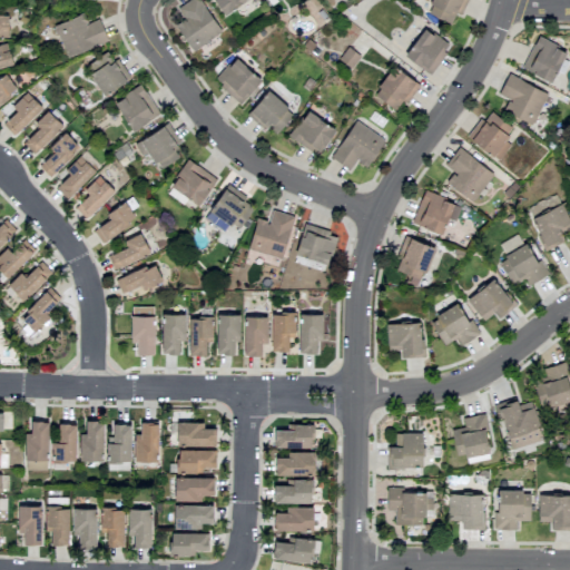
[(188,0),(175,8),(182,20),(175,23),(190,51),(220,35),(202,0),(188,0)]
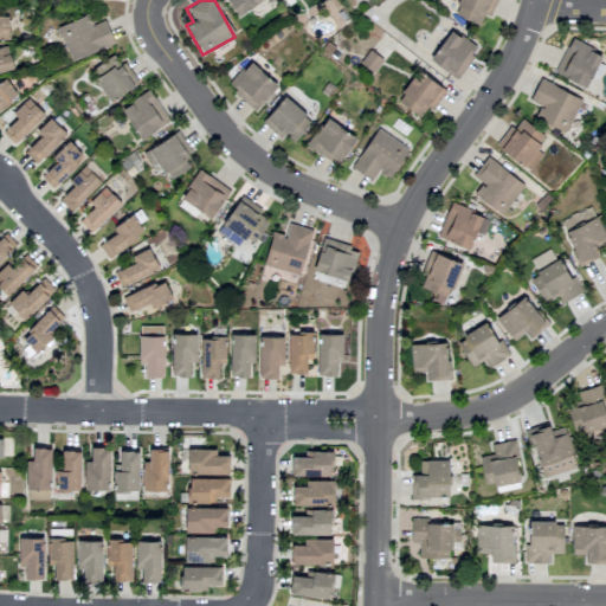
[(260,0),(227,0),(239,15),(260,0)]
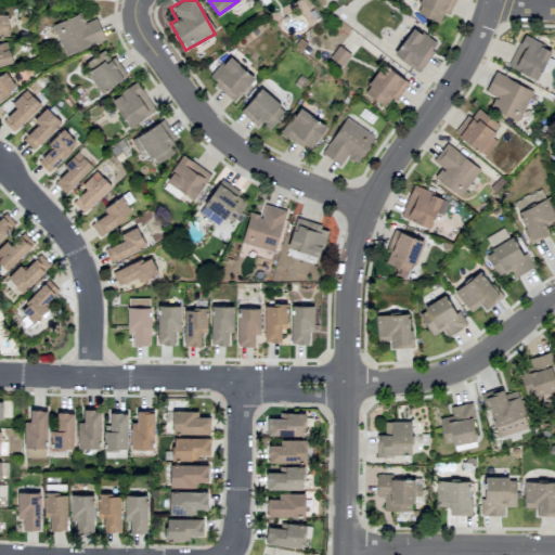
[(454,0),(420,0),(415,12),(438,23),(443,13),(448,15),(454,0)]
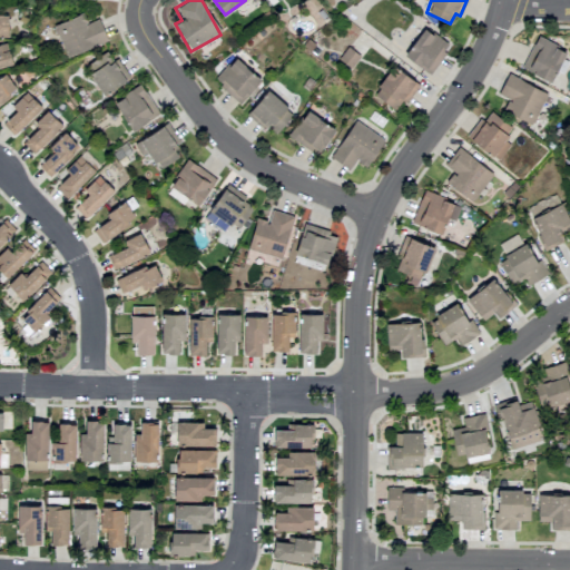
[(108,40),(98,19),(88,23),(82,12),(52,27),(67,58),(108,40)]
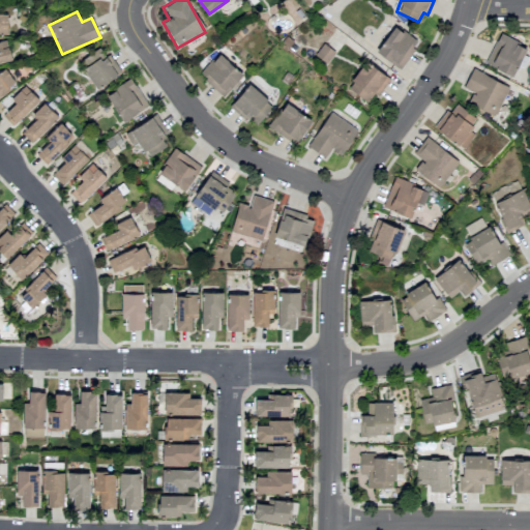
[(376,54),(402,68),(417,40),(392,26),(376,54)]
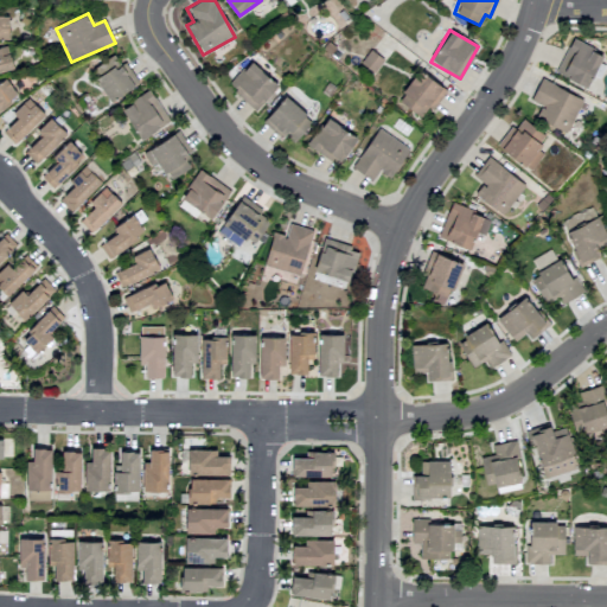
[(556,75),(589,87),(602,51),(569,39),(556,75)]
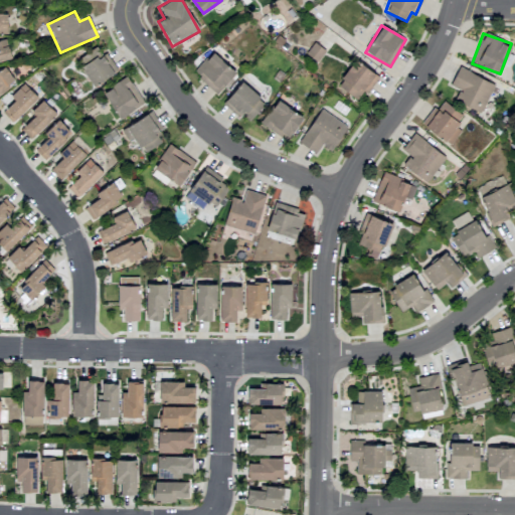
[(0,60),(10,59),(6,39),(0,40),(0,60)]
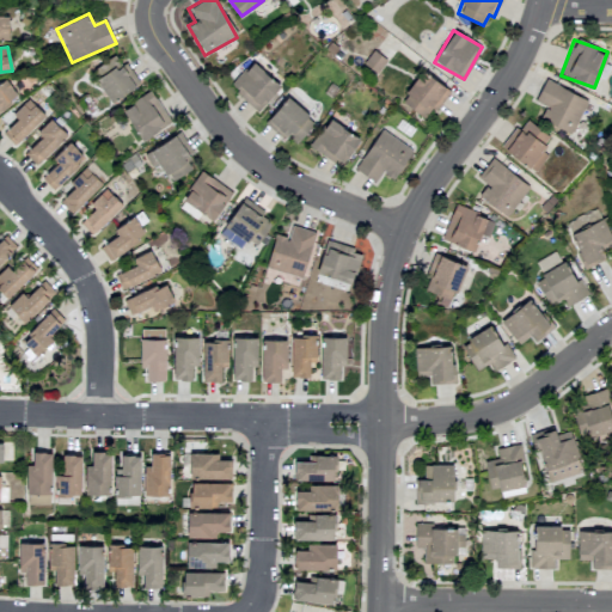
[(138,85),(121,59),(93,75),(110,103),(138,85)]
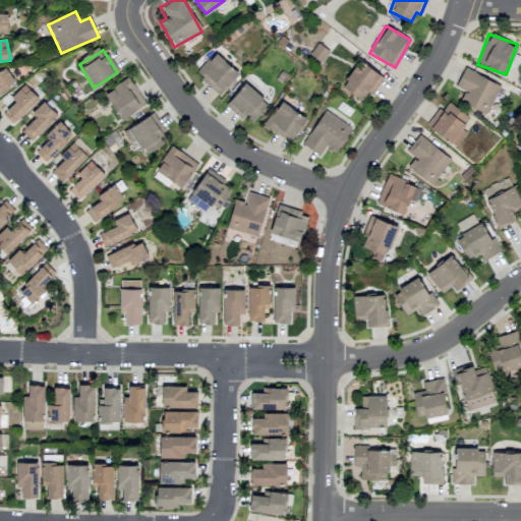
[(219,95),(238,74),(215,52),(195,72),(219,95)]
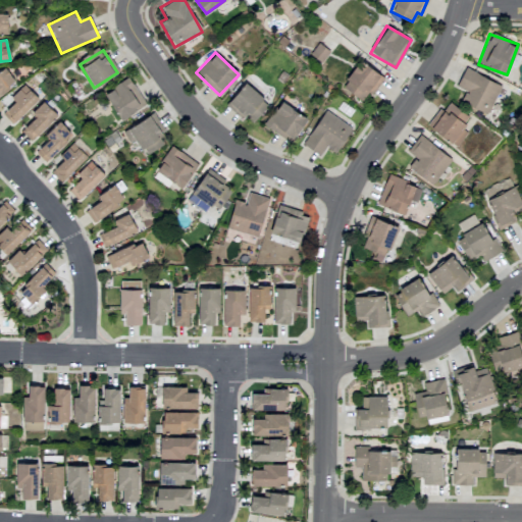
[(365,102),(382,76),(360,60),(342,87),(365,102)]
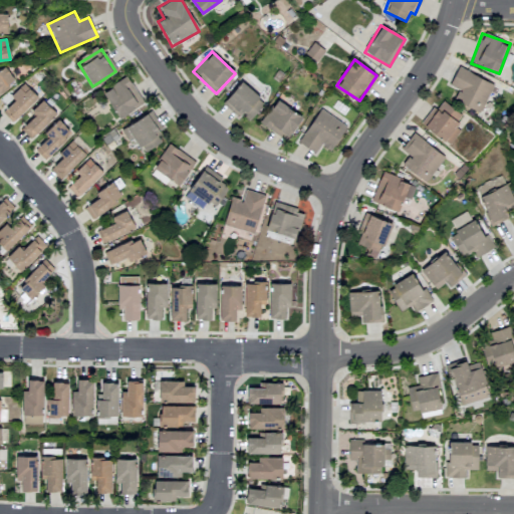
[(0,91),(15,83),(5,66),(0,69),(0,91)]
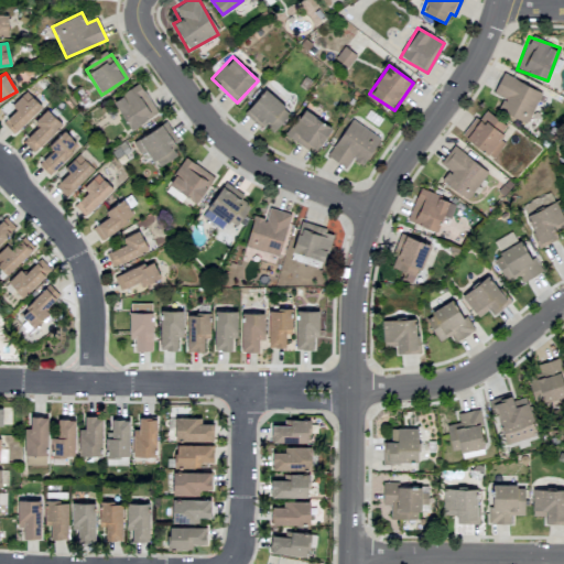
[(541,90),(500,75),(494,95),(502,98),(498,111),(529,123),(541,90)]
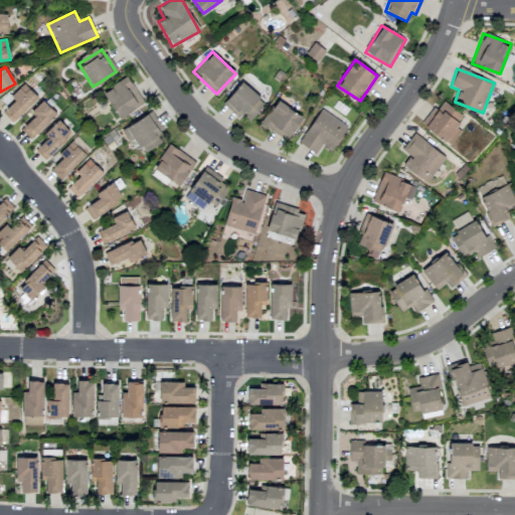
[(143,104),(127,76),(103,91),(118,118),(143,104)]
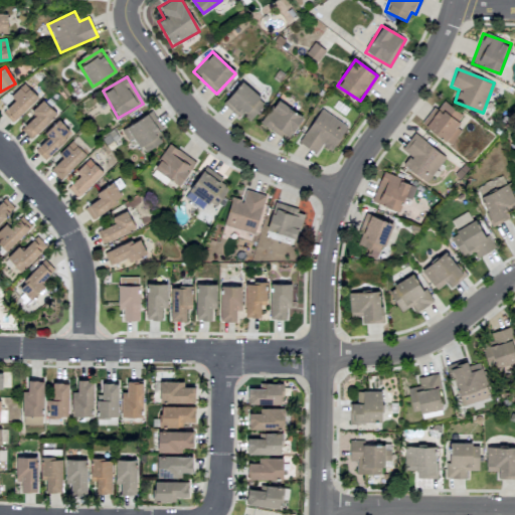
[(265,103),(242,81),(224,101),(247,122),(265,103)]
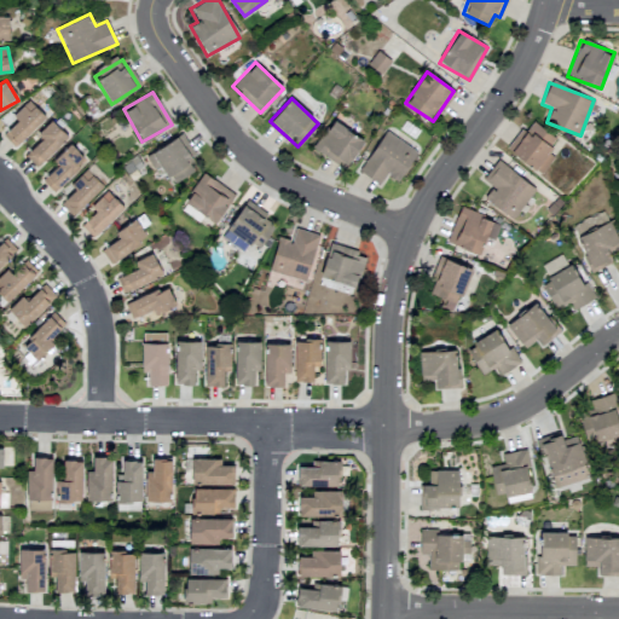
[(12,116),(16,121),(3,134),(13,146),(45,117),(29,100),(12,116)]
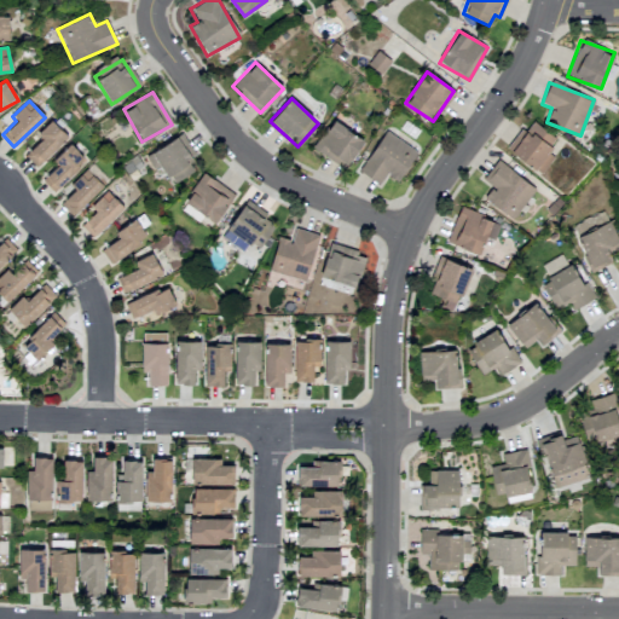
[(68,138),(51,120),(36,133),(41,139),(24,155),(36,167),(68,138)]
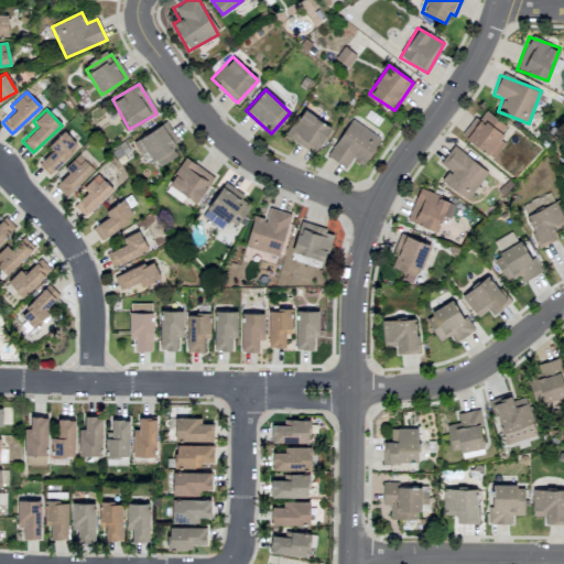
[(286,138),(315,153),(331,126),(302,109),(286,138)]
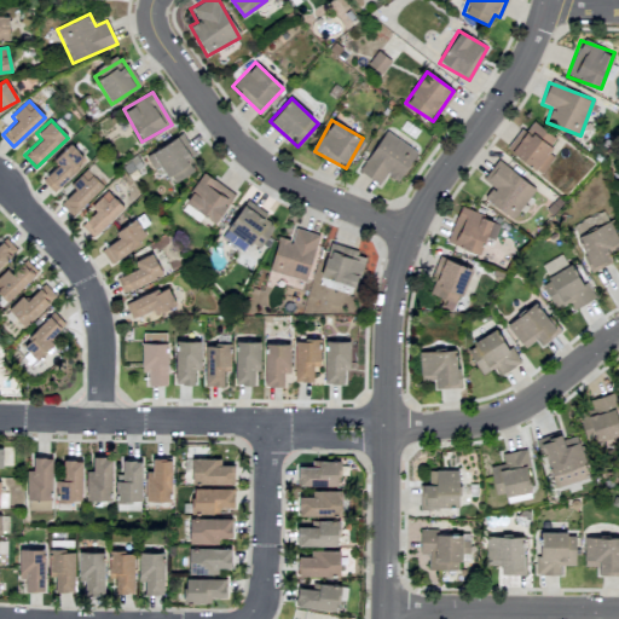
[(541,174),(554,157),(547,152),(556,139),(531,120),(508,149),(541,174)]
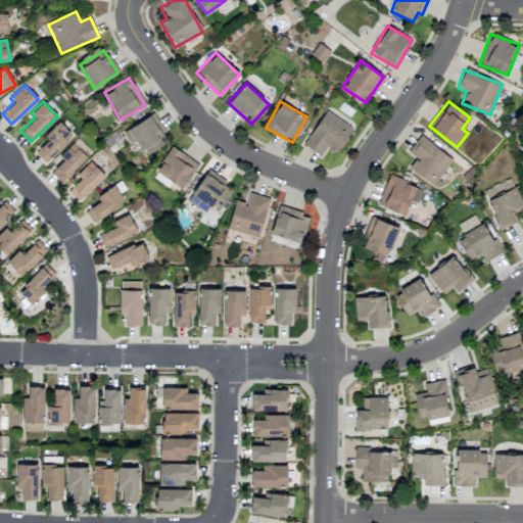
[(336,153),(352,129),(326,110),(303,144),(321,155),(327,147),(336,153)]
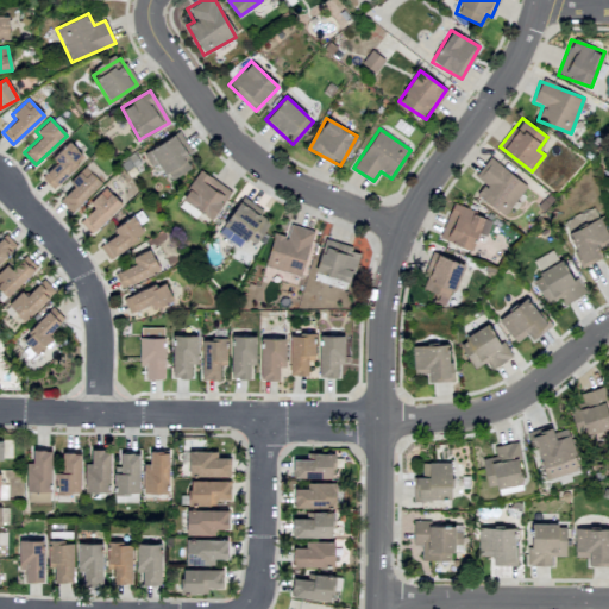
[(157,162),(170,181),(190,168),(183,157),(190,152),(177,131),(143,155),(151,165),(157,162)]
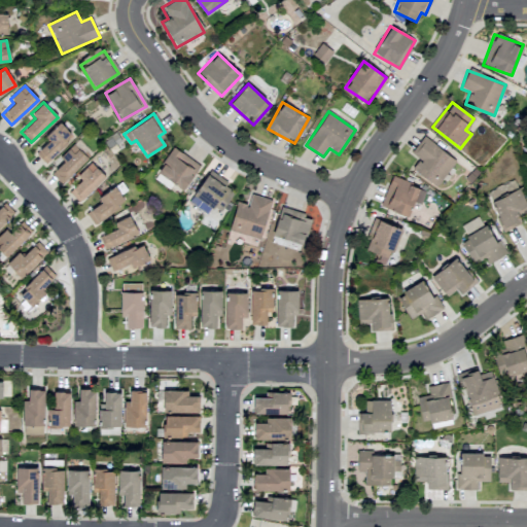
[(72,136),(59,123),(44,137),(47,141),(35,153),(45,164),(72,136)]
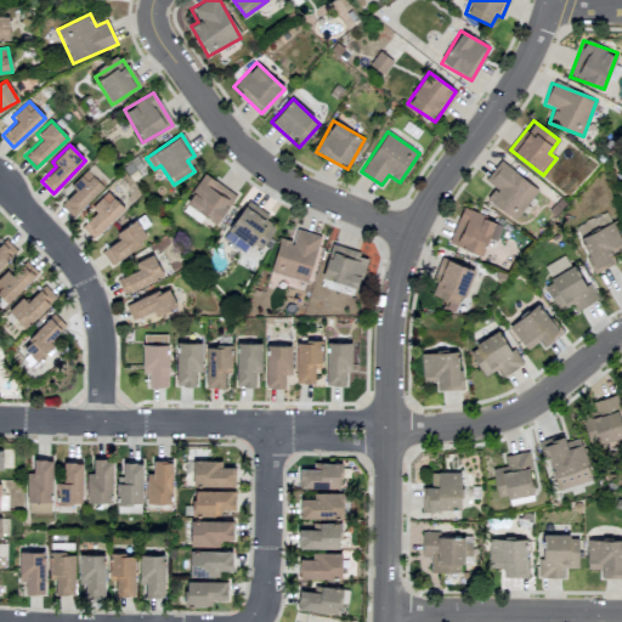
[(538,190),(499,160),(485,181),(496,188),(486,199),(515,220),(538,190)]
